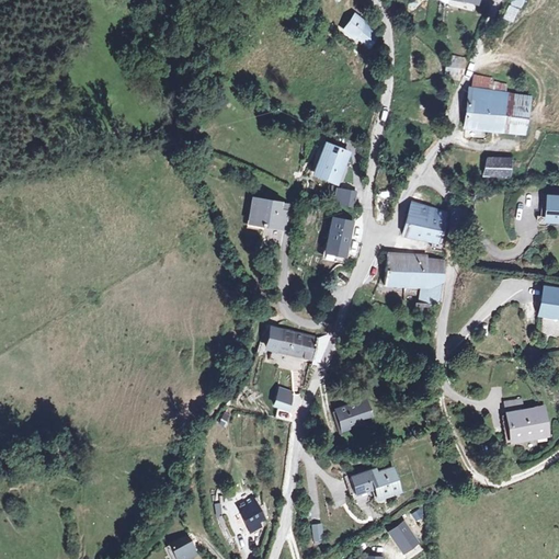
[(371,33),(365,30),(368,24),(345,13),(335,30),(364,44),(371,33)]
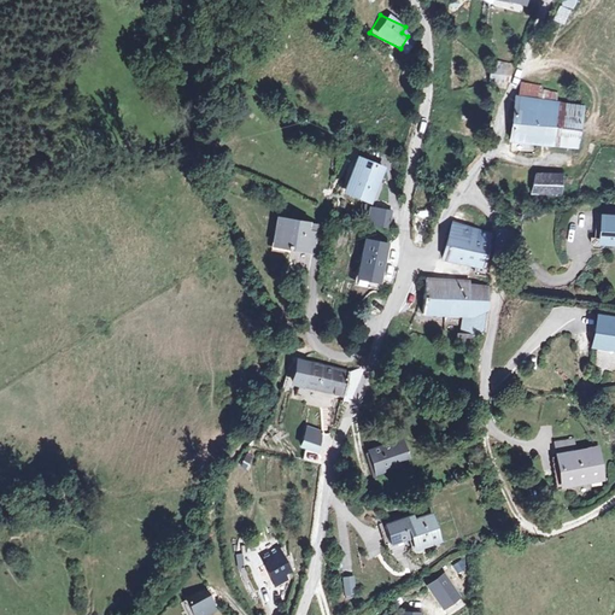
[(505,89),(514,66),(509,66),(510,63),(501,63),(499,70),(493,69),(492,80),(498,81),(497,88),(505,89)]
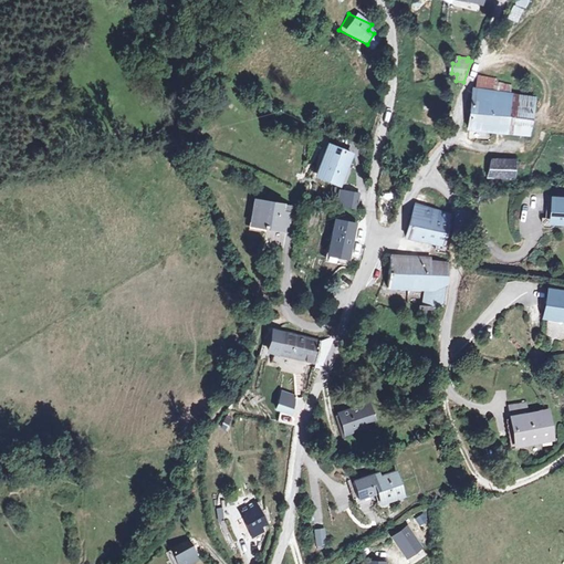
[(479,80),(478,91),(493,92),(494,85),(495,81),(479,80)]
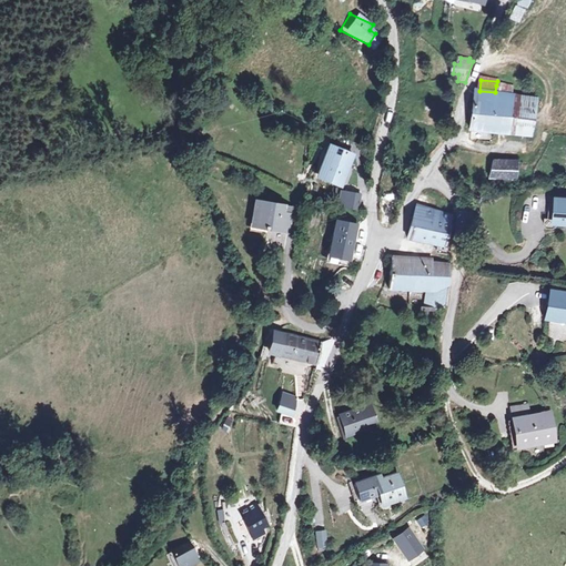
[(473,131),(532,137),(535,99),(507,94),(508,86),(496,86),(495,92),(479,91),(476,91),(473,131)]
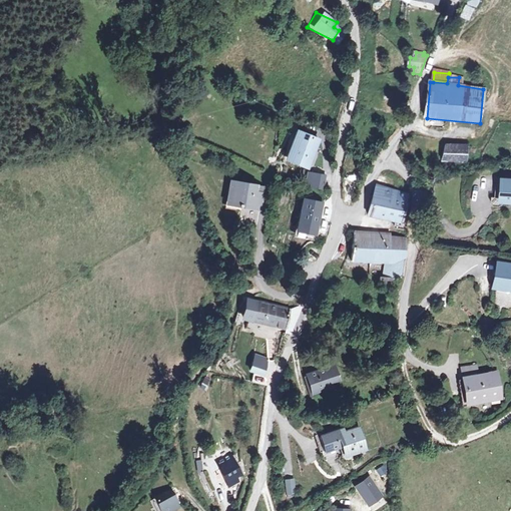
[(286,141),(292,144),(286,157),(301,164),(315,136),(293,126),(286,141)]
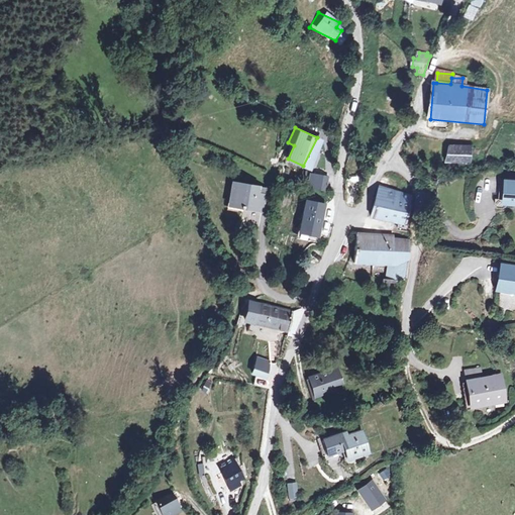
[(471,165),(472,148),(447,145),(445,163),(471,165)]
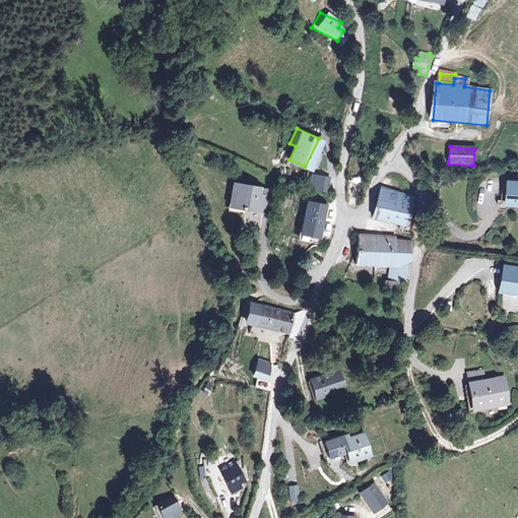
[(326,177),(309,173),(305,191),(322,195),(326,177)]
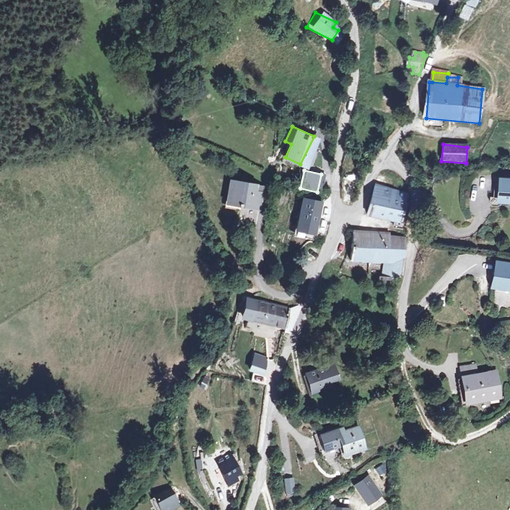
[(255,186),(248,185),(249,180),(227,177),(224,199),(253,203),(255,186)]
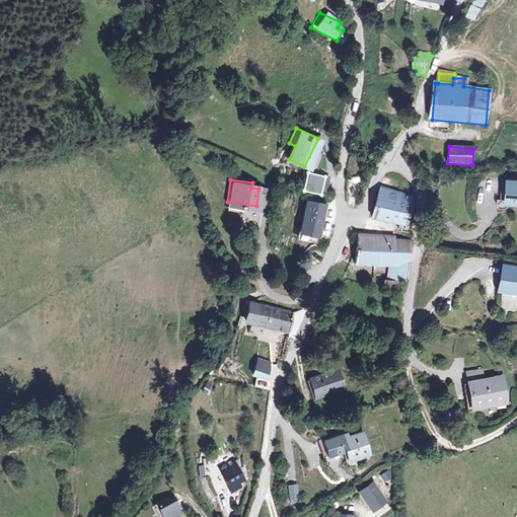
[(504,201),(516,202),(516,179),(507,179),(504,201)]
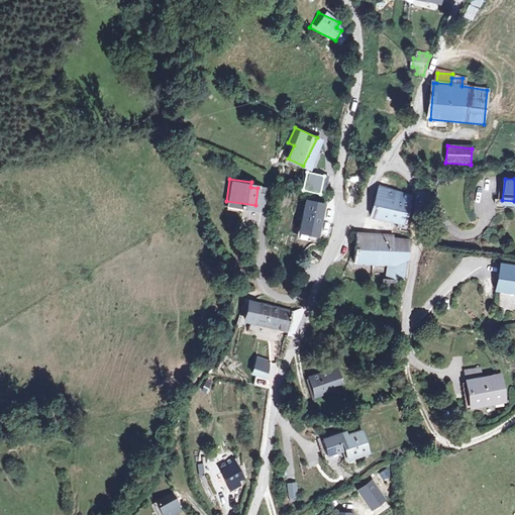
[(407,216),(411,194),(384,191),(384,182),(378,182),(373,220),(408,222),(407,216)]
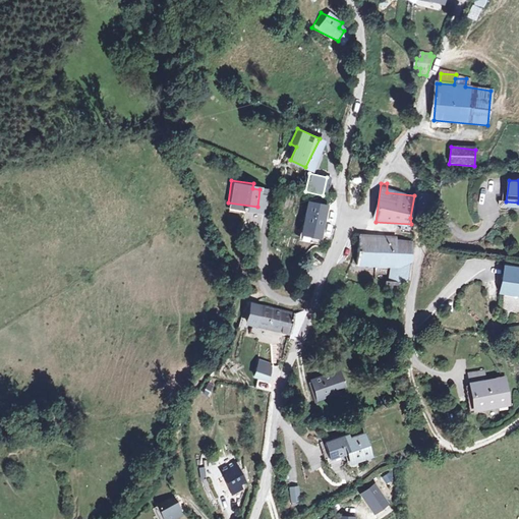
[(324,204),(304,200),(298,231),(318,235),(324,204)]
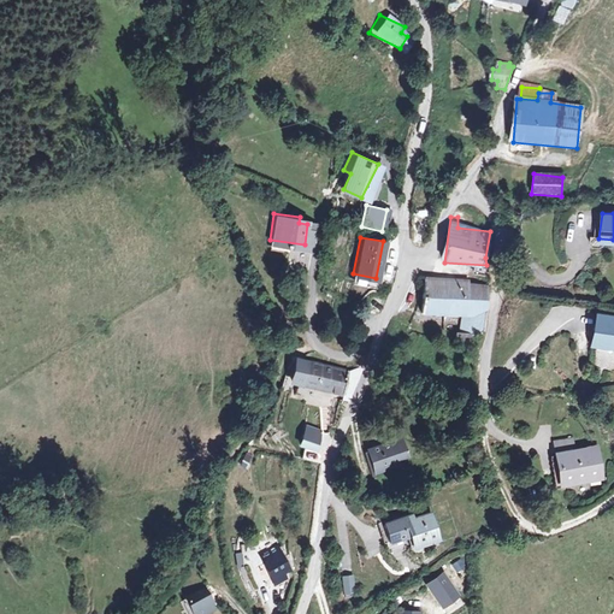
[(483,335),(486,285),(472,284),(471,281),(424,279),(424,317),(459,319),(459,334),(454,334),(453,341),(471,342),(472,337),(483,335)]
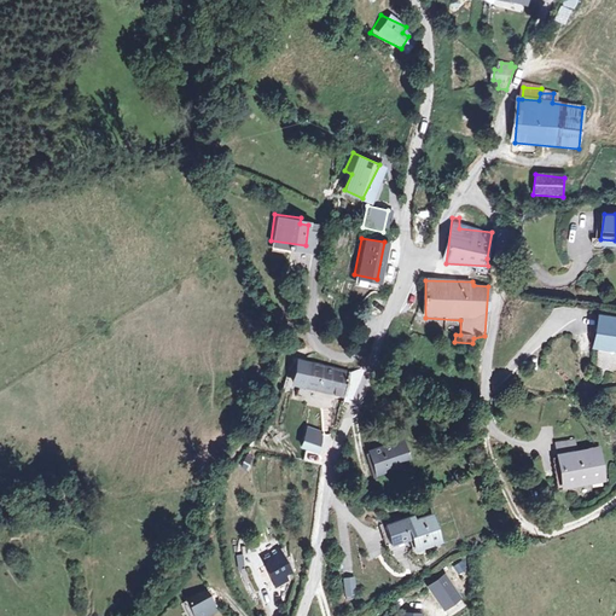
[(615,317),(600,314),(596,347),(615,349),(615,317)]
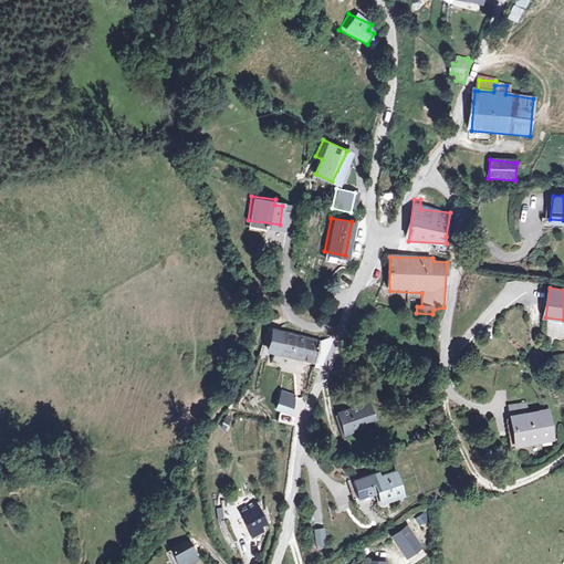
[(315,364),(319,343),(278,338),(274,357),(315,364)]
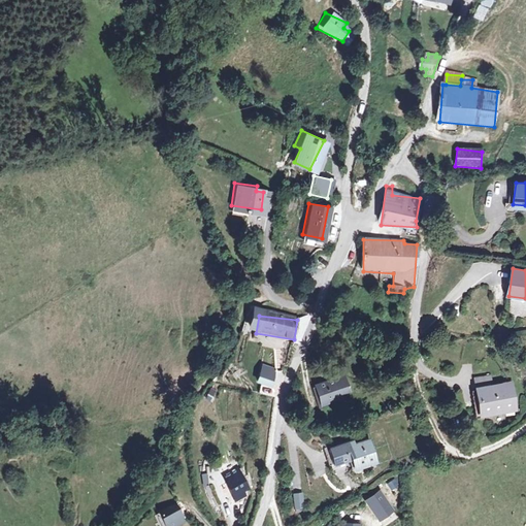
[(258,380),(272,384),(274,377),(260,373),(258,380)]
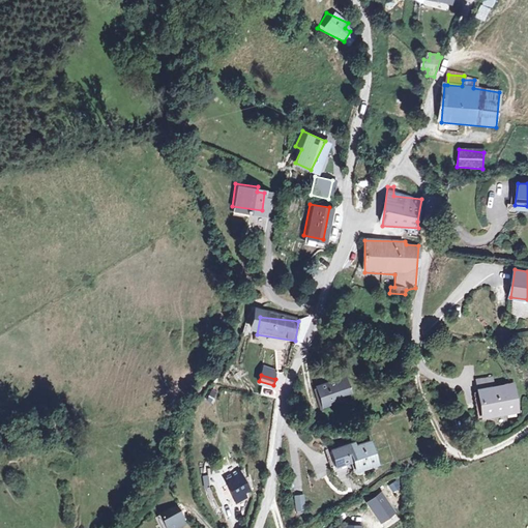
[(320,407),(351,397),(344,376),(313,386),(320,407)]
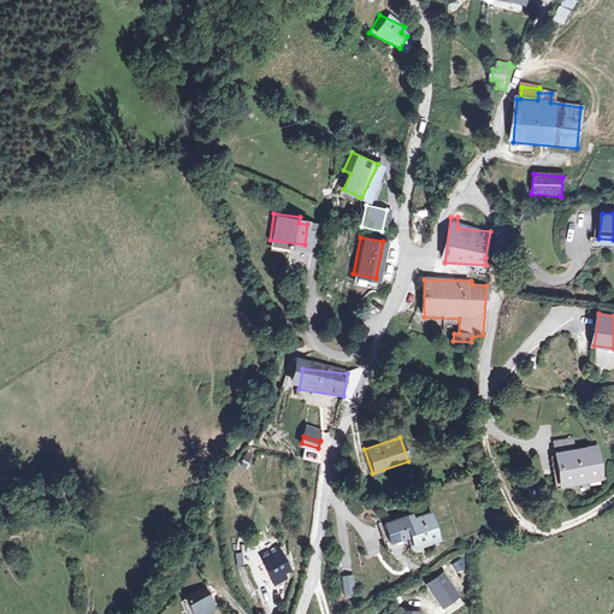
[(592,446),(570,449),(567,440),(551,442),(556,480),(596,474),(592,446)]
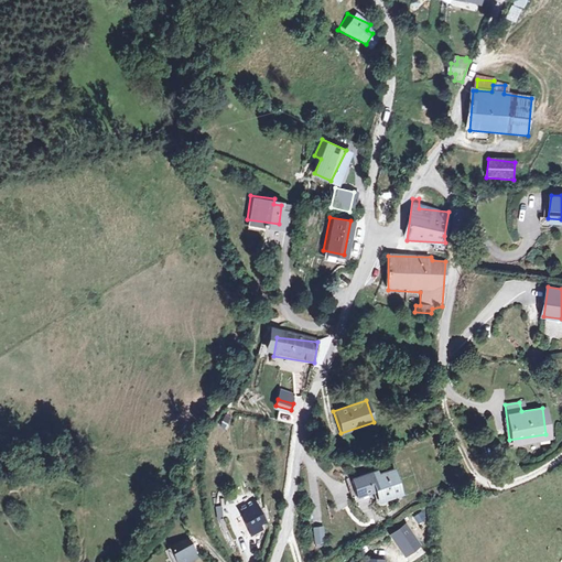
[(224,427),(228,417),(222,414),(217,424),(224,427)]
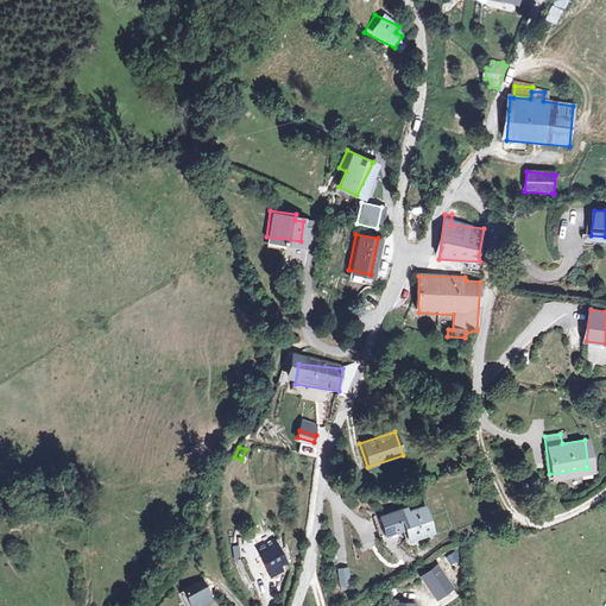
[(401,507),(373,517),(380,536),(406,528),(411,538),(434,531),(427,512),(410,517),(408,509),(402,511),(401,507)]
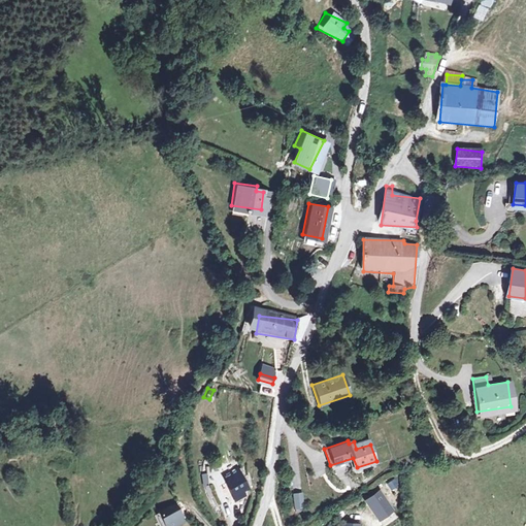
[(245,491),(241,483),(245,481),(237,462),(221,470),(234,497),(245,491)]
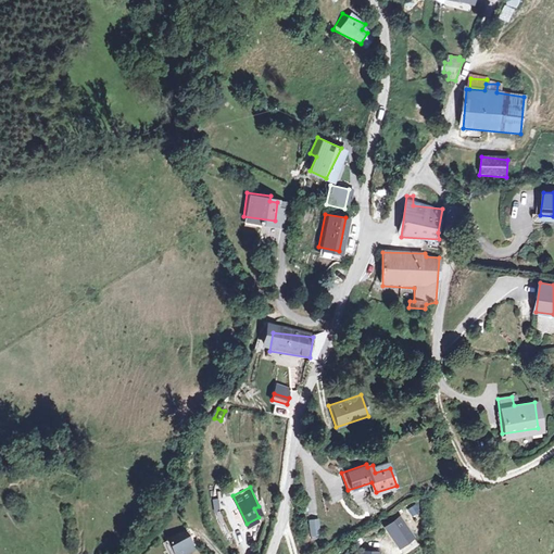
[(214,510),(217,526),(223,525),(219,508),(214,510)]
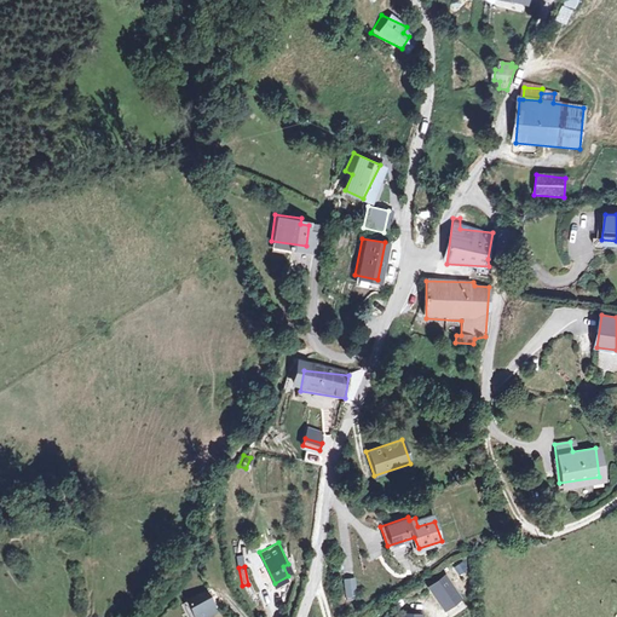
[(443,574),(426,584),(440,607),(457,597),(443,574)]
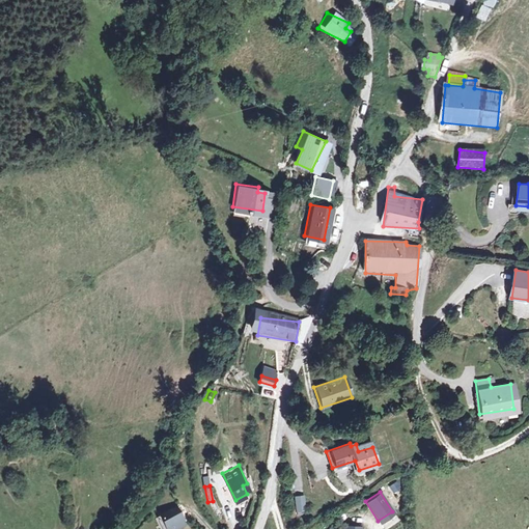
[(304,509),(303,494),(291,496),(293,510),(304,509)]
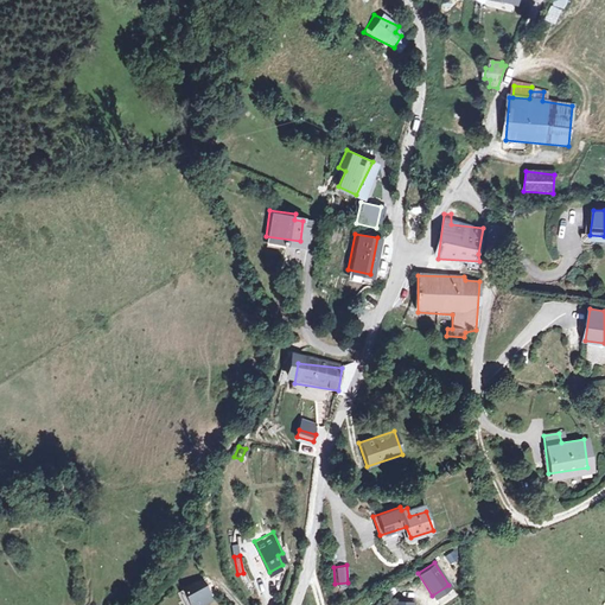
[(189,604),(203,604),(212,602),(204,581),(183,590),(189,604)]
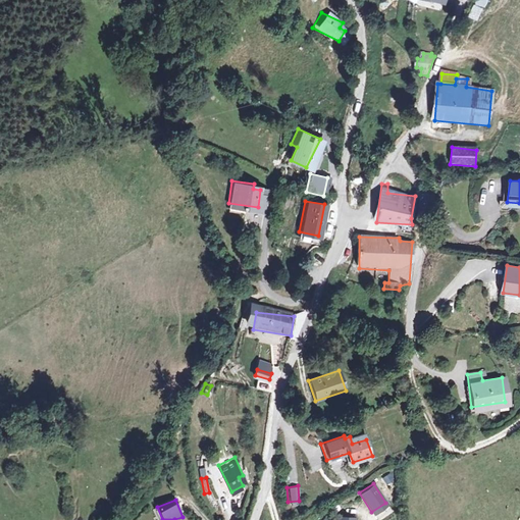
All buildings are outlined.
